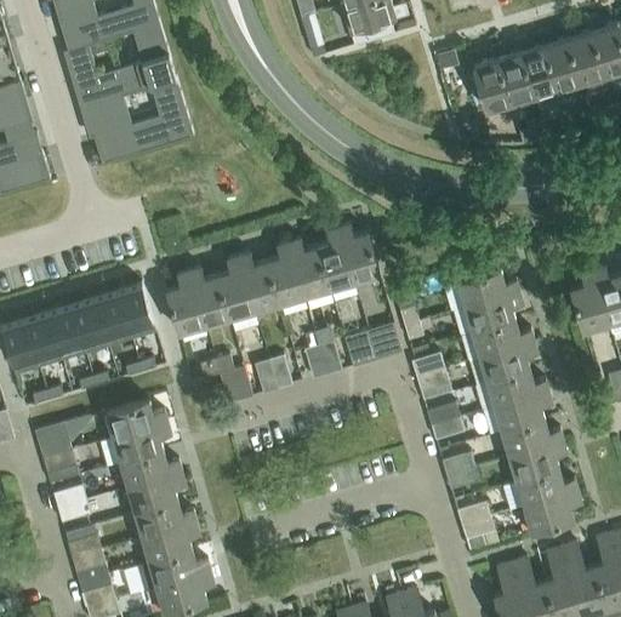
[(92,0),(51,0),(57,17),(77,11),(86,45),(132,32),(132,30),(159,22),(152,0),(132,0),(134,4),(97,15),(92,0)]
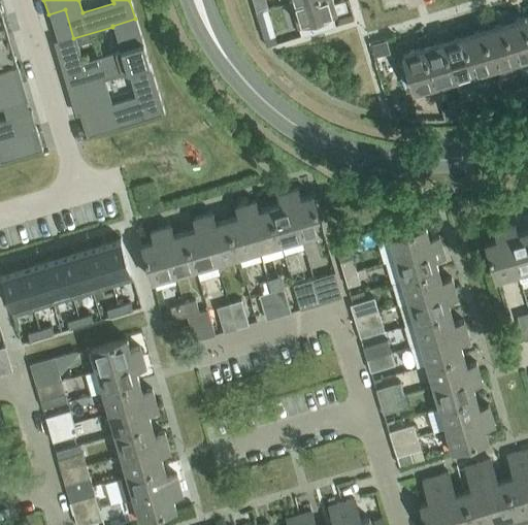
[(300,0),(291,3),(297,24),(301,38),(335,28),(332,18),(348,12),(344,2),(334,5),(331,6),(330,2),(333,2),(332,0),(300,0)]
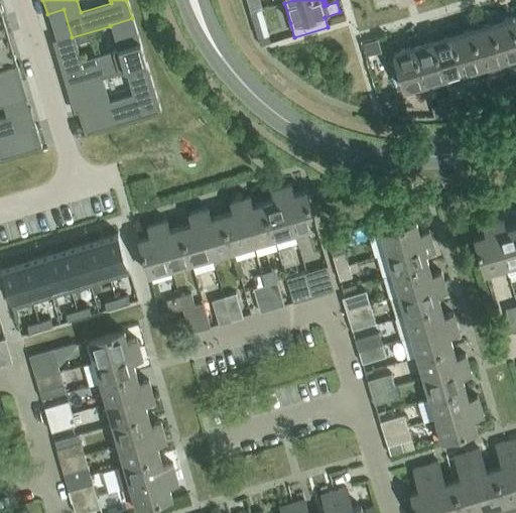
[(260,10),(250,13),(254,26),(259,24),(263,18),(260,10)]
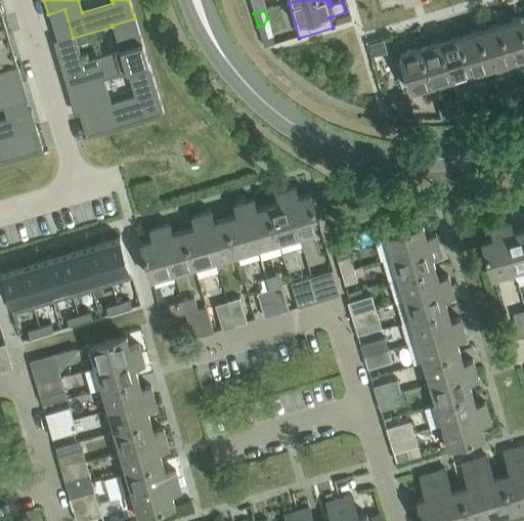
[(493,15),(495,26),(499,25),(512,63),(523,58),(523,30),(521,18),(507,23),(504,12),(493,15)]
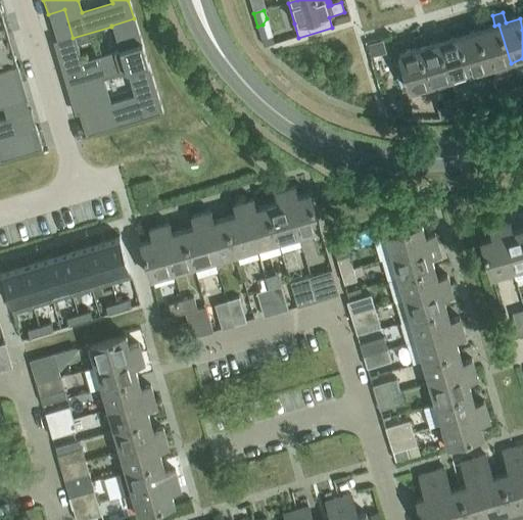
[(0,56),(12,53),(10,43),(6,44),(5,38),(8,37),(2,18),(0,18),(0,56)]
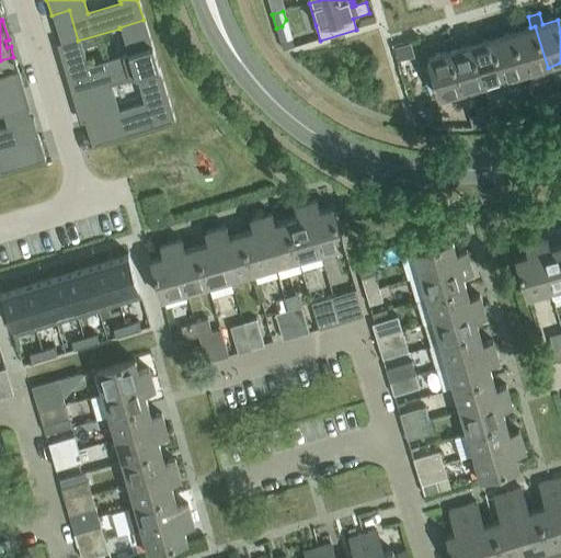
[(86,59),(67,65),(76,97),(92,91),(92,90),(111,84),(111,86),(136,78),(135,78),(157,71),(157,70),(153,57),(155,56),(144,20),(119,27),(119,29),(127,55),(88,66),(86,59)]
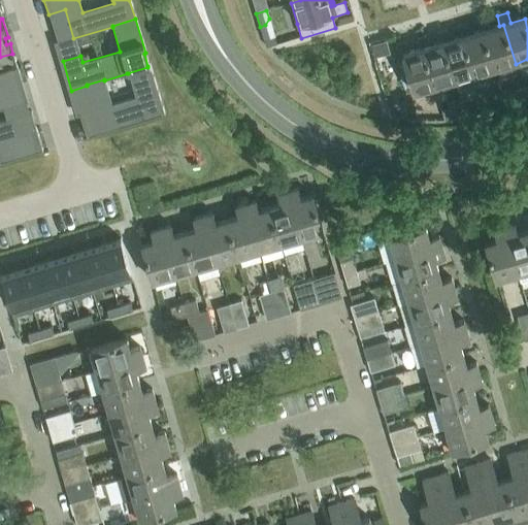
[(516,64),(503,25),(499,26),(490,29),(487,19),(476,22),(480,32),(483,31),(495,70),(516,64)]
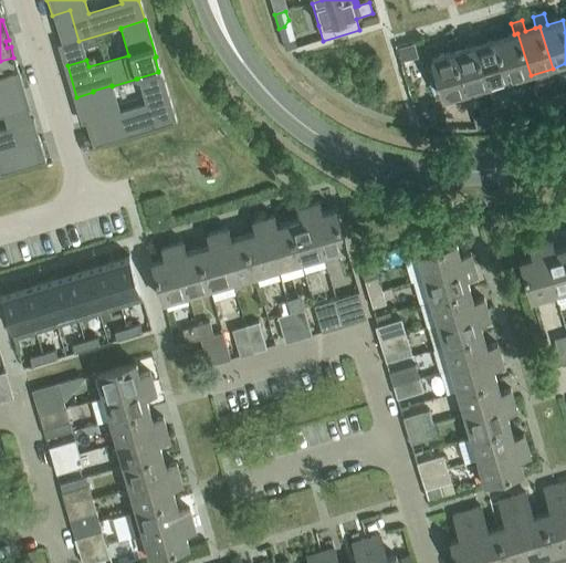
[(517,33),(514,34),(503,38),(500,27),(489,30),(492,41),(496,40),(509,82),(531,75),(517,33)]
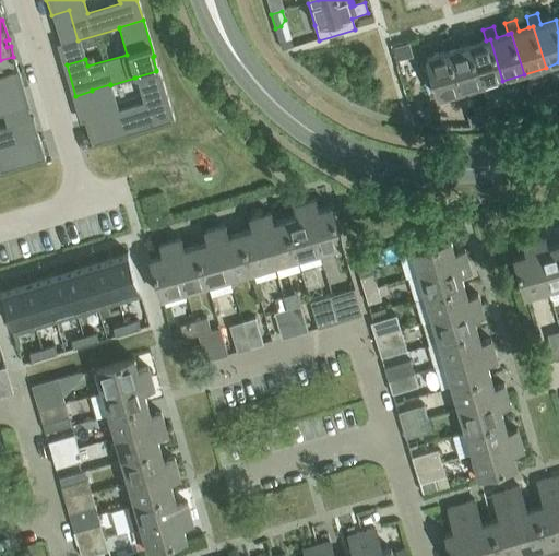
[(502,81),(490,39),(486,40),(476,44),(473,33),(462,36),(465,47),(468,46),(480,86),(502,81)]
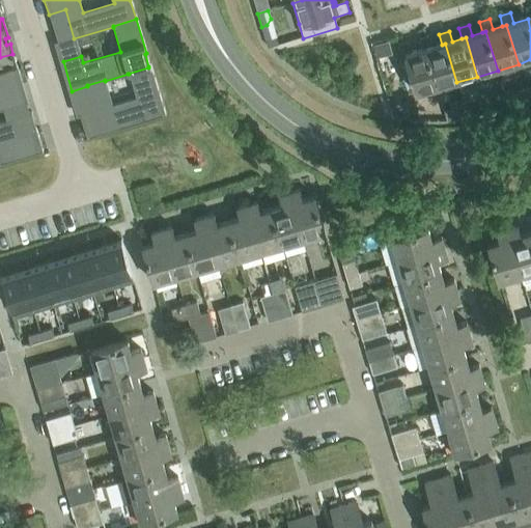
[(445,44),(442,45),(431,47),(428,36),(418,39),(421,50),(424,50),(437,88),(456,82),(445,44)]
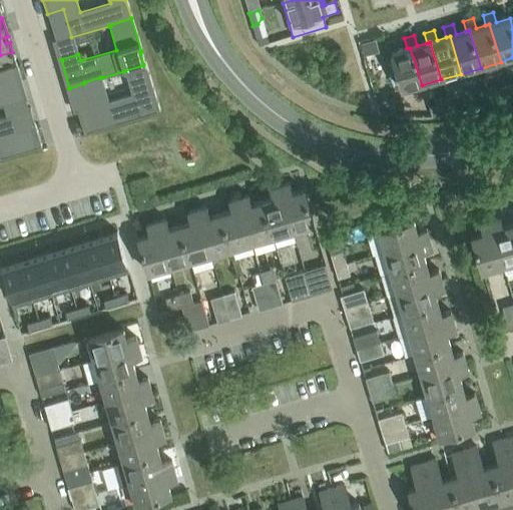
[(395,41),(385,44),(389,60),(393,59),(397,74),(402,91),(422,85),(410,48),(407,48),(398,51),(395,41)]
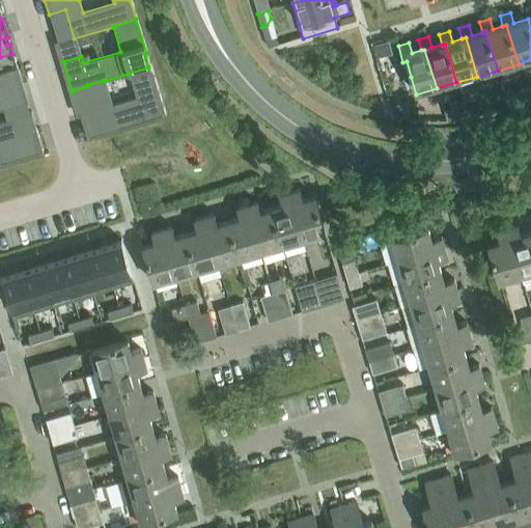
[(0,111),(23,104),(18,86),(22,84),(17,65),(0,71),(0,111)]
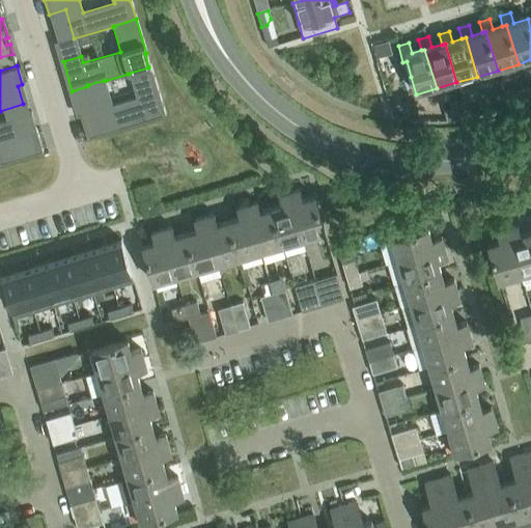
[(92,102),(77,107),(86,139),(165,116),(150,65),(148,66),(148,67),(128,74),(129,74),(136,99),(112,106),(105,81),(105,80),(87,85),(87,86),(92,102)]
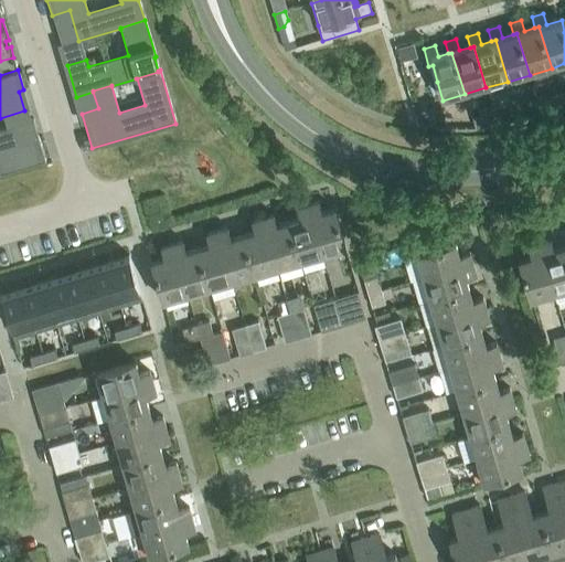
[(494,116),(475,118),(476,128),(496,126),(494,116)]
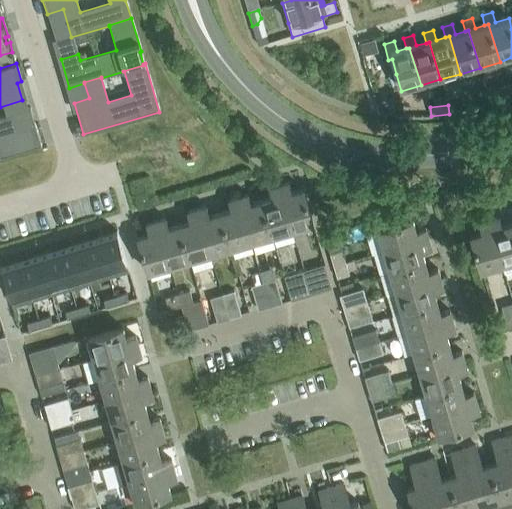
[(0,159),(41,147),(34,124),(17,129),(12,115),(0,118),(0,159)]
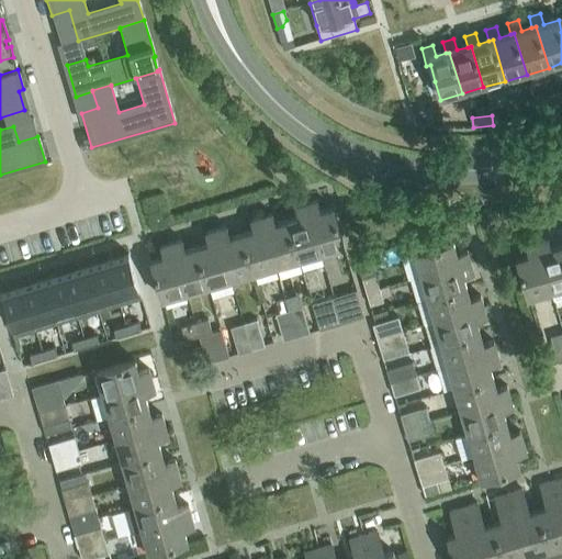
[(344,247),(332,209),(319,213),(316,202),(306,204),(321,254),(344,247)]
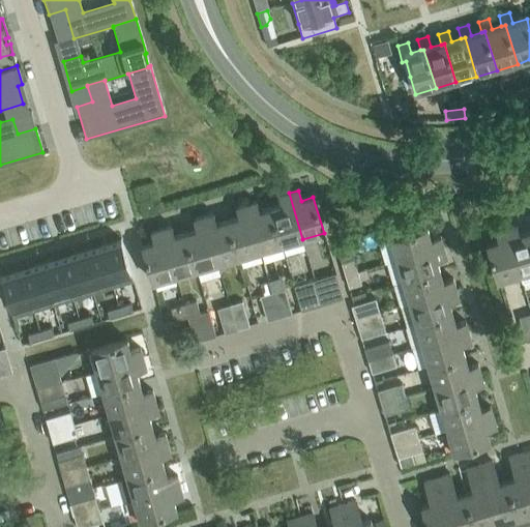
[(302,239),(289,193),(278,197),(282,206),(270,209),(282,245),(302,239)]
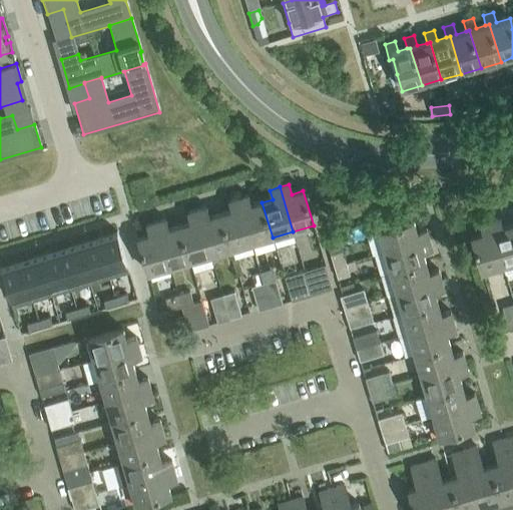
[(273,237),(262,202),(250,206),(247,196),(238,199),(251,243),(273,237)]
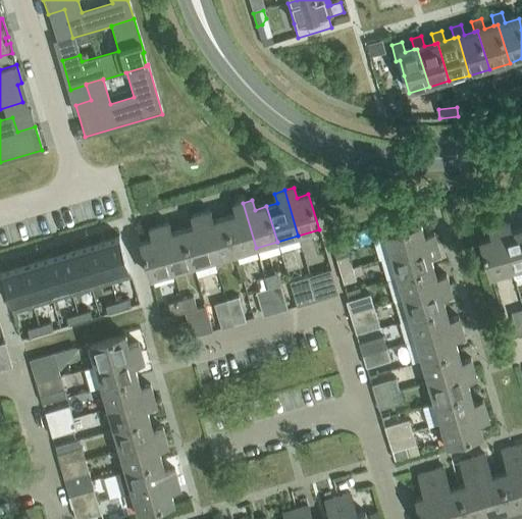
[(256,248),(243,203),(232,205),(236,215),(224,218),(236,254),(256,248)]
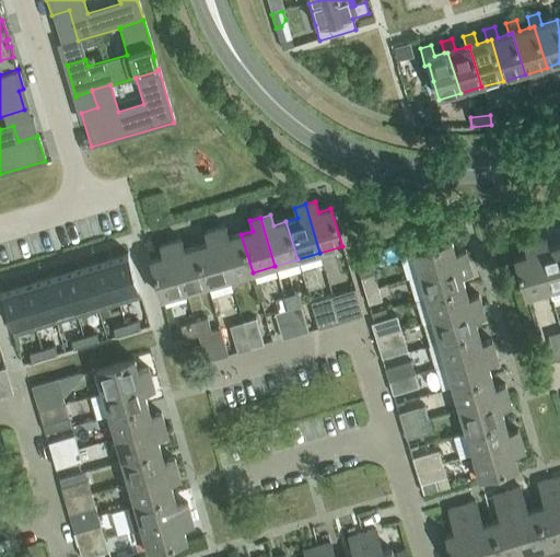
[(253,273),(241,234),(229,239),(225,228),(216,231),(230,279),(253,273)]
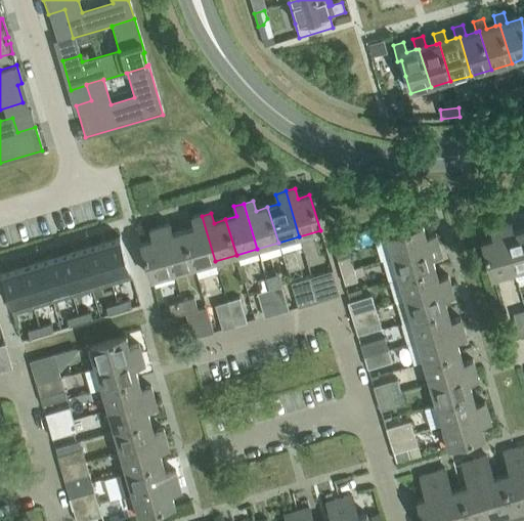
[(215,261),(202,216),(191,218),(194,228),(183,231),(194,267),(215,261)]
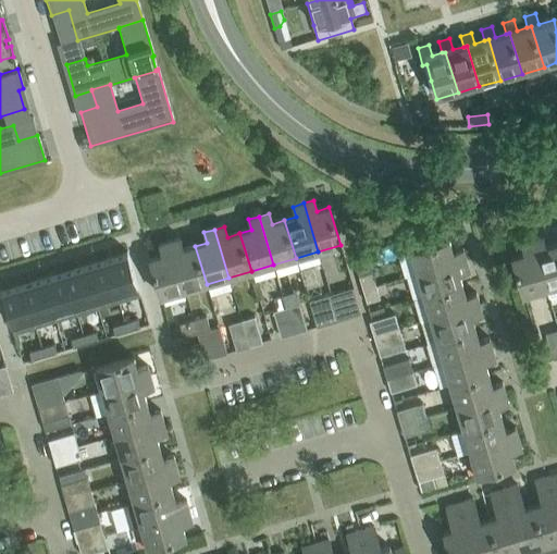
[(556,285),(556,245),(545,248),(542,237),(531,241),(546,290),(556,285)]
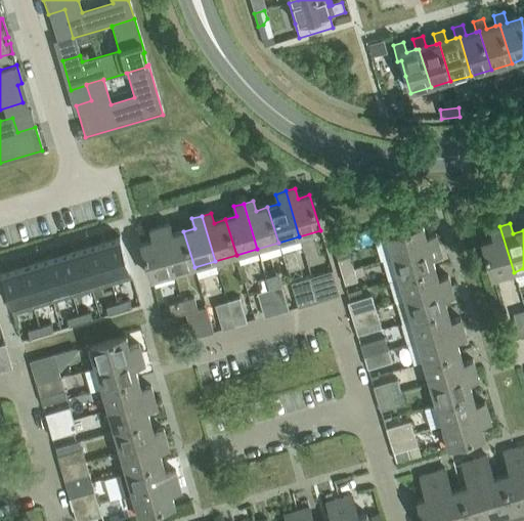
[(194,267),(183,231),(172,235),(169,225),(160,228),(173,273),(194,267)]
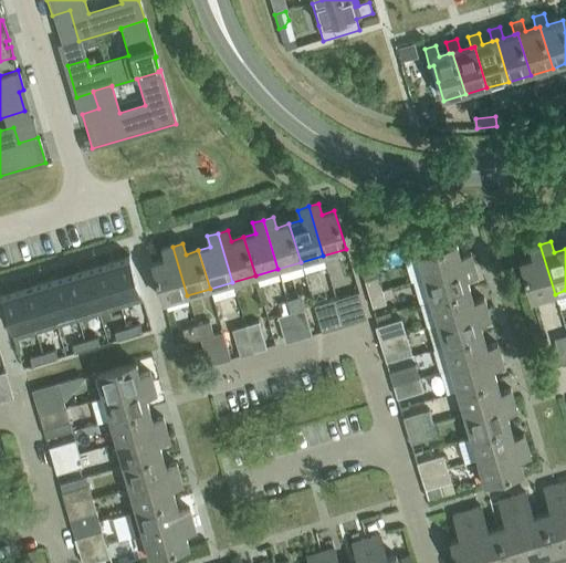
[(417,256),(423,279),(473,264),(470,253),(459,257),(456,244),(417,256)]
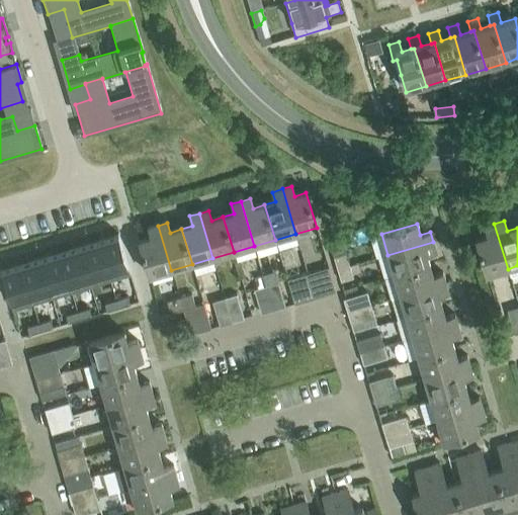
[(508,269),(494,224),(485,227),(488,237),(476,240),(487,275),(508,269)]
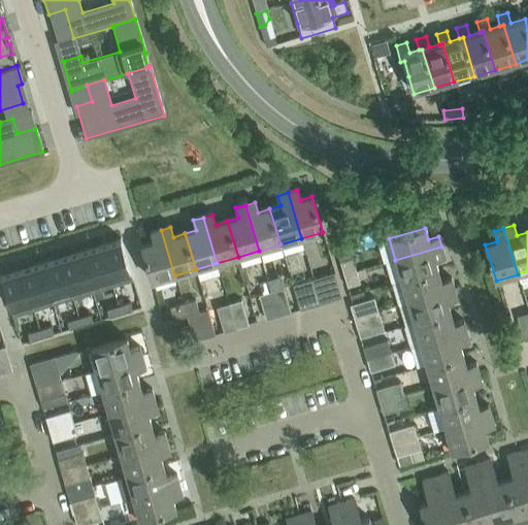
[(174,275),(161,230),(151,233),(154,242),(141,247),(152,283),(174,275)]
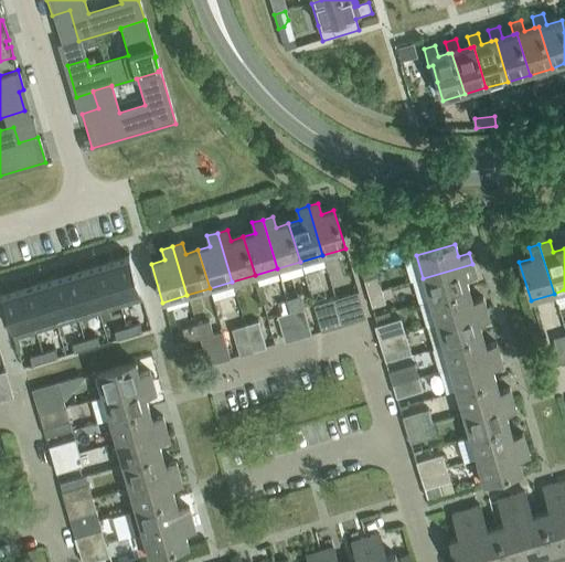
[(129,256),(107,263),(120,307),(142,300),(129,256)]
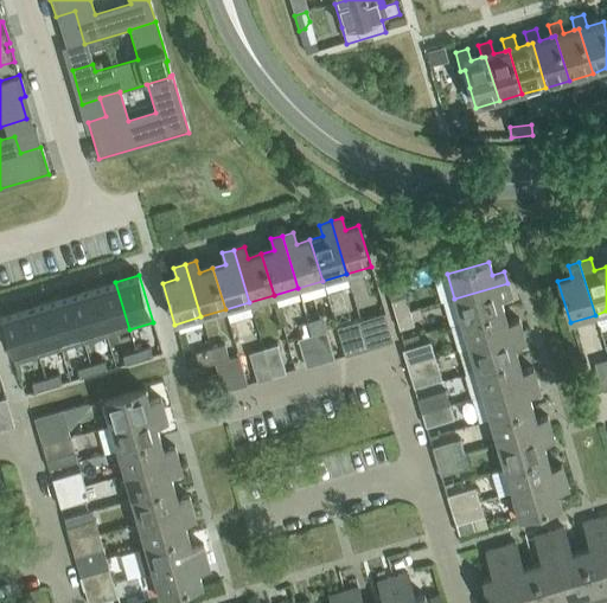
[(115,282),(93,289),(107,337),(129,329),(115,282)]
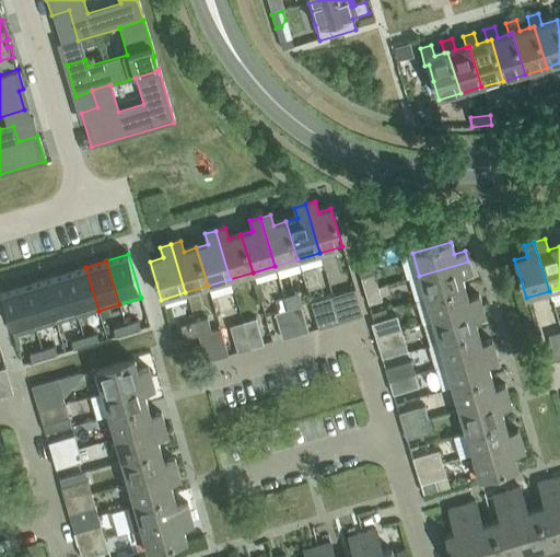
[(471,273),(468,262),(419,276),(426,299),(464,288),(461,276),(471,273)]
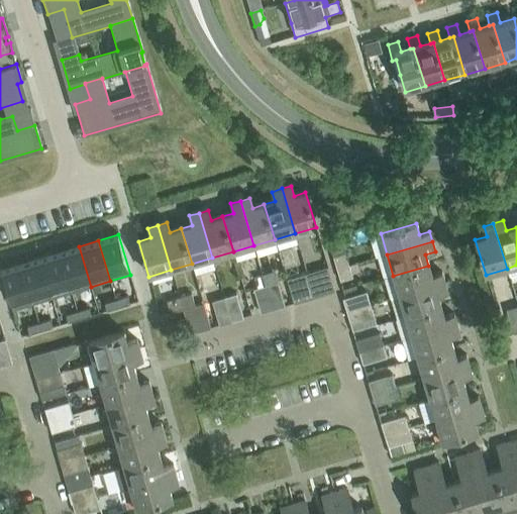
[(79,246),(59,252),(71,293),(91,287),(79,246)]
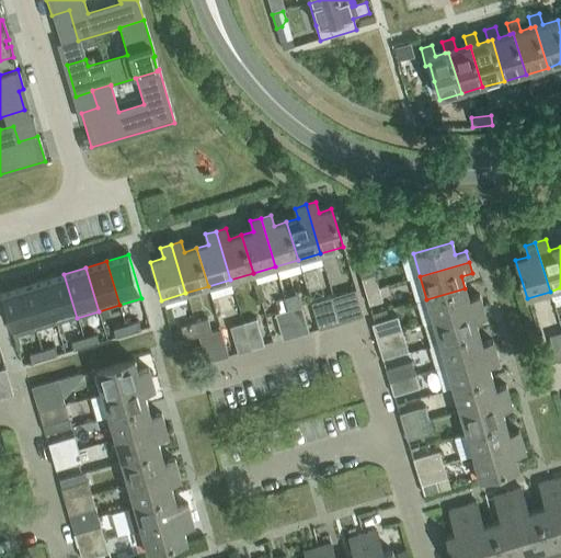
[(64,274),(43,281),(56,325),(77,318),(64,274)]
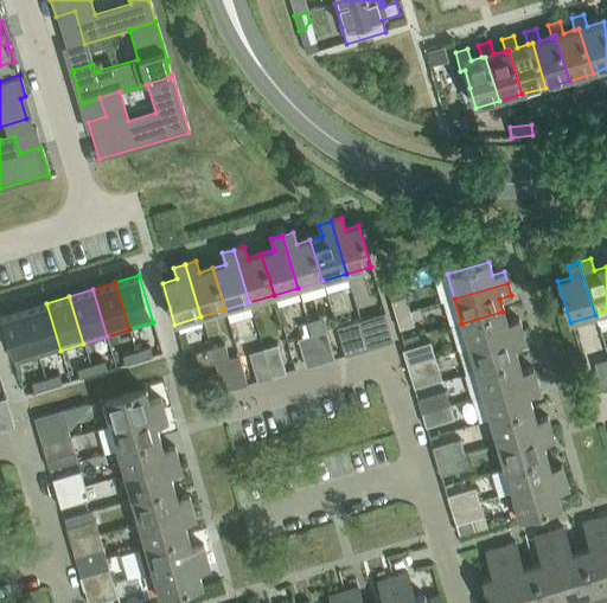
[(391,302),(395,316),(409,313),(406,299),(391,302)]
